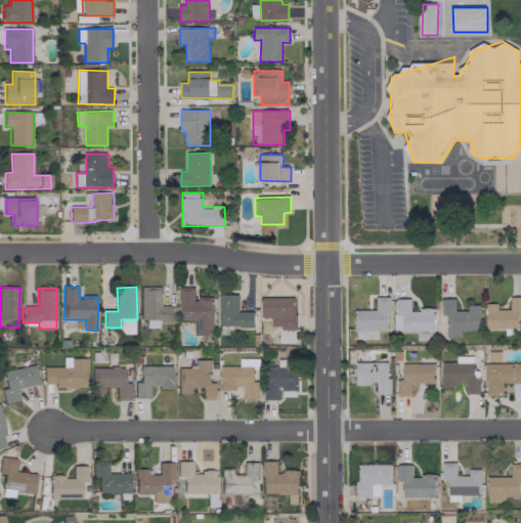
[(175,306),(162,306),(162,288),(142,288),(141,320),(147,320),(147,328),(160,328),(160,322),(174,322),(175,306)]
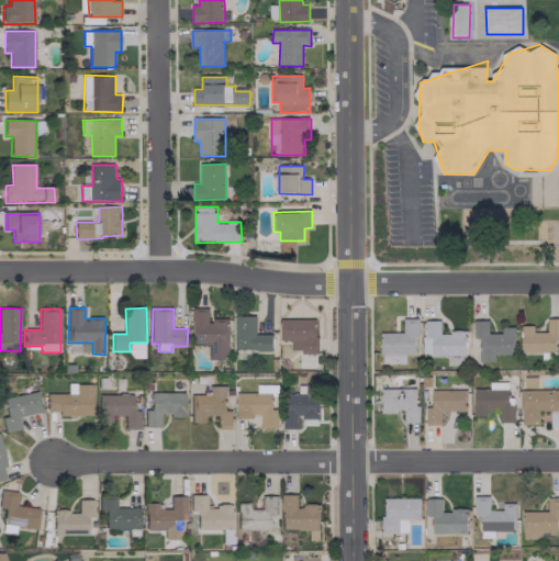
[(230,320),(211,320),(211,309),(194,309),(194,345),(211,344),(211,360),(231,360),(230,320)]
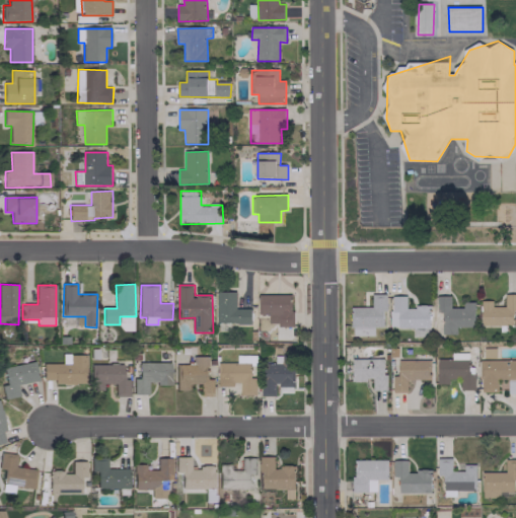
[(219,324),(253,323),(253,309),(238,309),(237,292),(218,292),(219,324)]
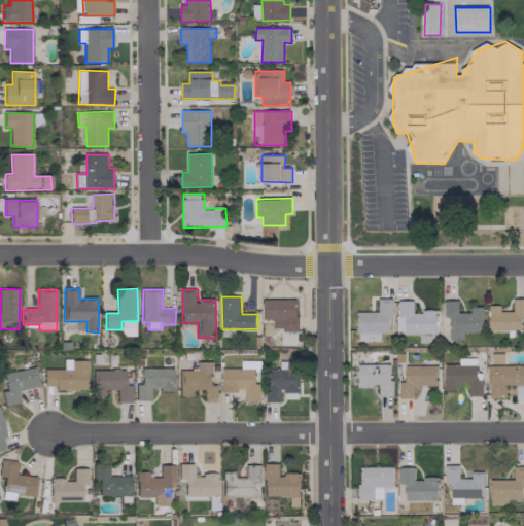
[(358,313),(359,342),(382,341),(382,332),(391,332),(391,316),(394,316),(394,299),(380,300),(380,312),(358,313)]
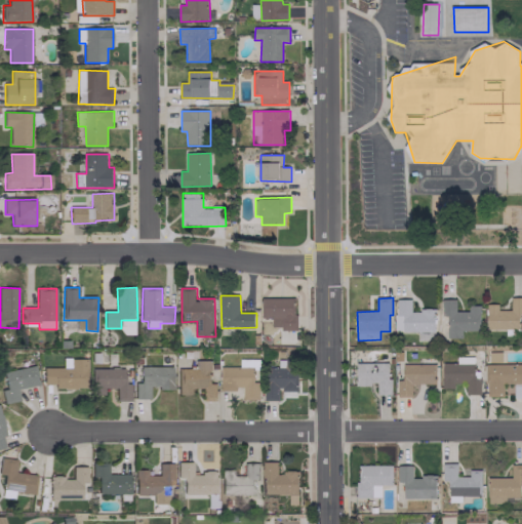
[(488,330),(521,330),(521,315),(521,297),(513,298),(512,311),(500,311),(500,305),(489,305),(488,330)]
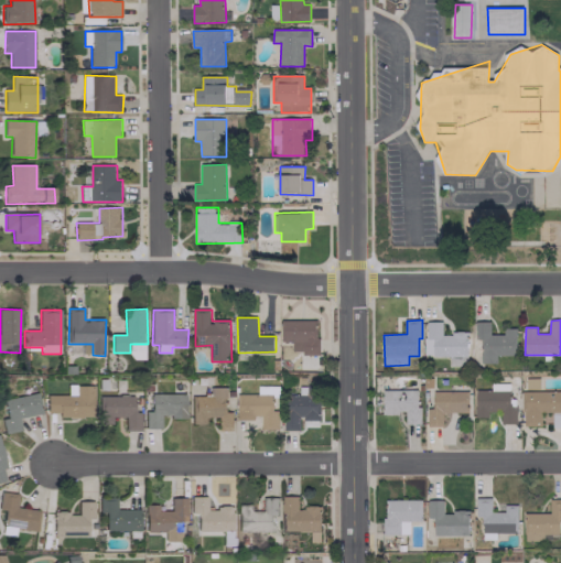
[(321,355),(320,321),(282,322),(283,343),(294,343),(294,352),(303,352),(303,356),(321,355)]
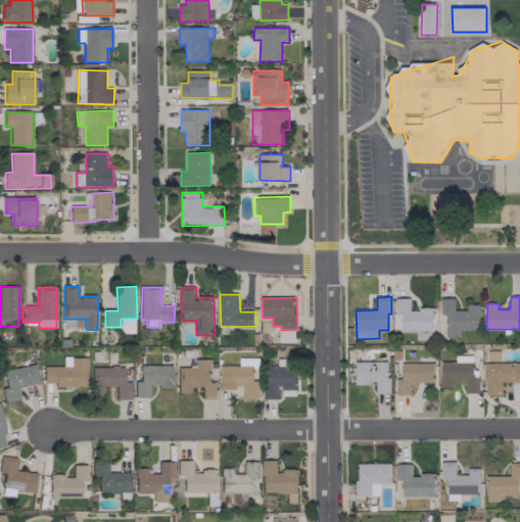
[(434,310),(412,310),(412,298),(395,298),(395,333),(434,333),(434,310)]
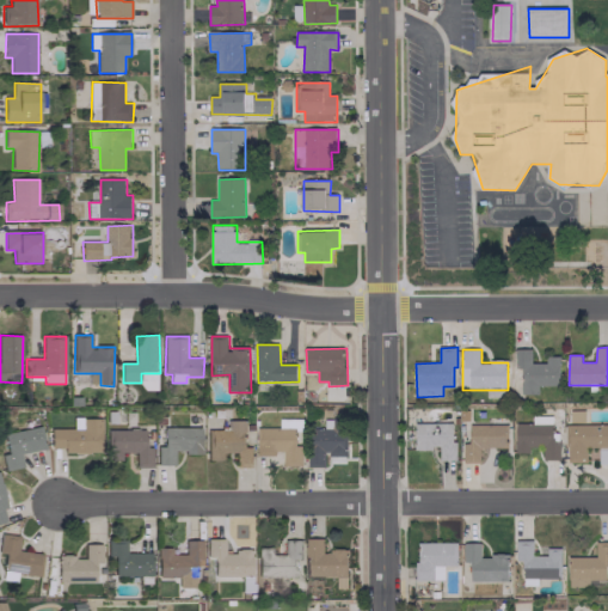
[(562,356),(547,356),(547,364),(533,364),(534,350),(519,349),(517,368),(523,368),(523,395),(541,395),(541,386),(562,386),(562,356)]
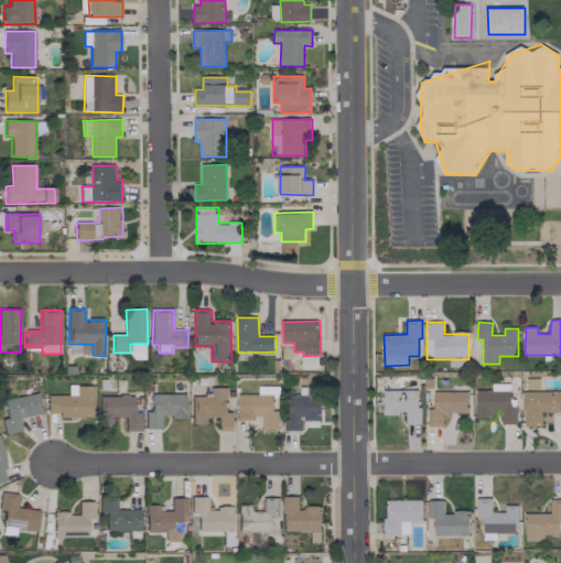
[(95,386),(69,386),(69,396),(49,396),(49,413),(60,413),(60,418),(95,419),(95,386)]
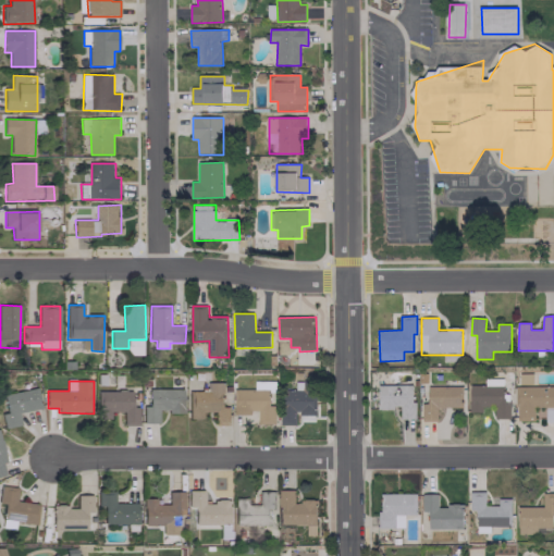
[(278,382),(257,382),(257,391),(278,391),(278,382)]
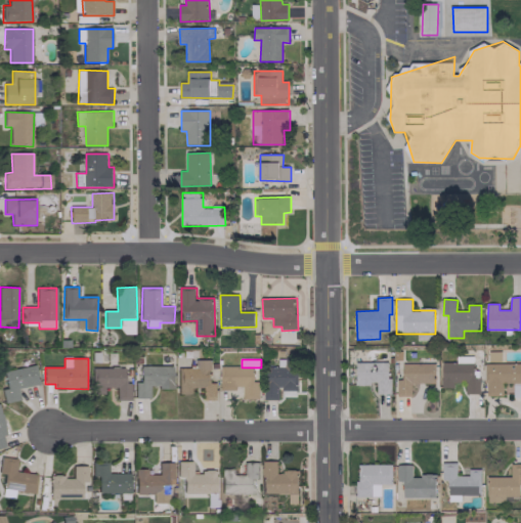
[(280,400),(280,391),(298,391),(298,359),(279,359),(279,368),(267,368),(267,400),(280,400)]
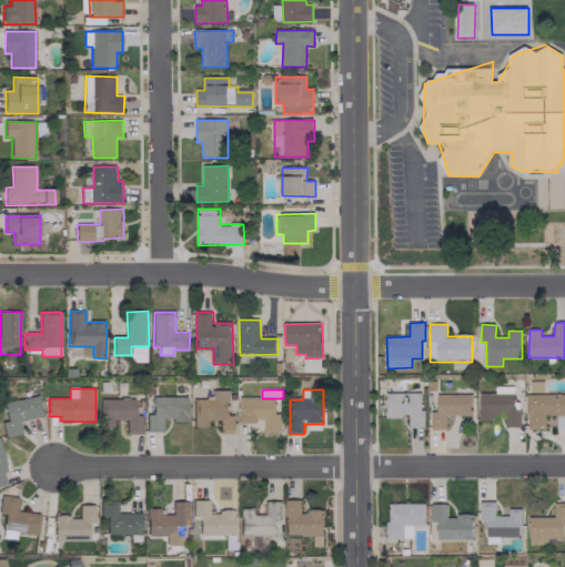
[(231,391),(213,391),(213,400),(194,398),(194,427),(208,427),(208,421),(221,421),(221,435),(236,435),(236,415),(230,415),(231,391)]
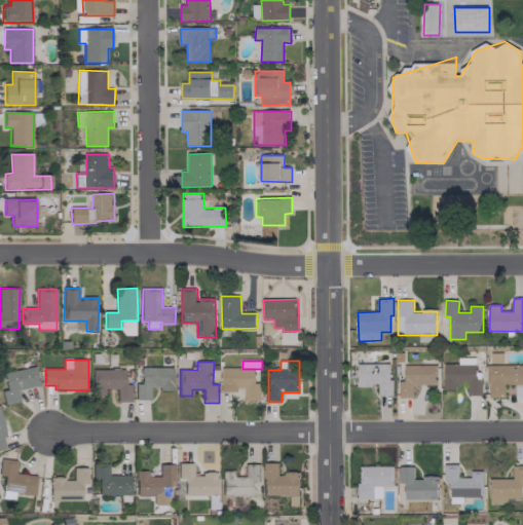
[(391,364),(359,365),(359,386),(380,386),(380,397),(393,396),(391,364)]
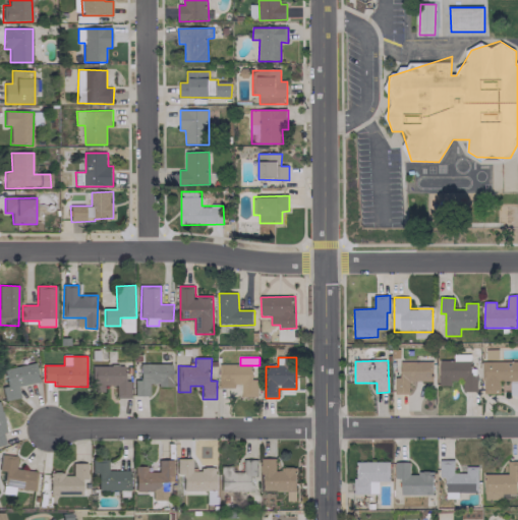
[(434,362),(402,361),(401,378),(396,378),(396,394),(410,395),(410,381),(433,382),(434,362)]
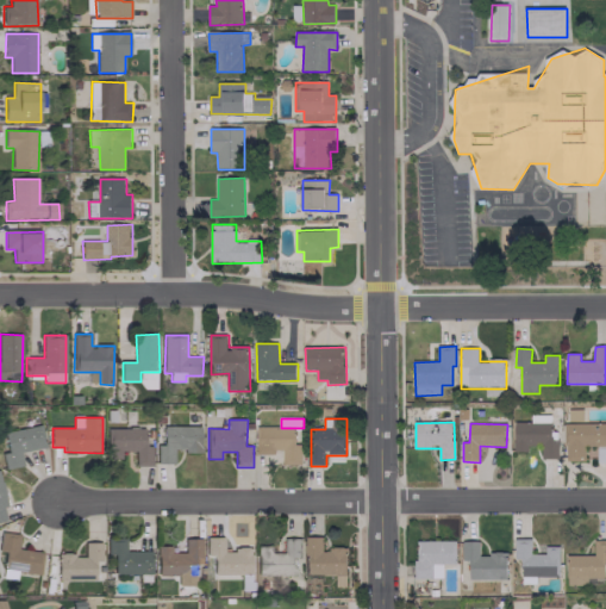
[(516,452),(530,452),(530,446),(542,446),(543,459),(557,459),(557,423),(516,423),(516,452)]
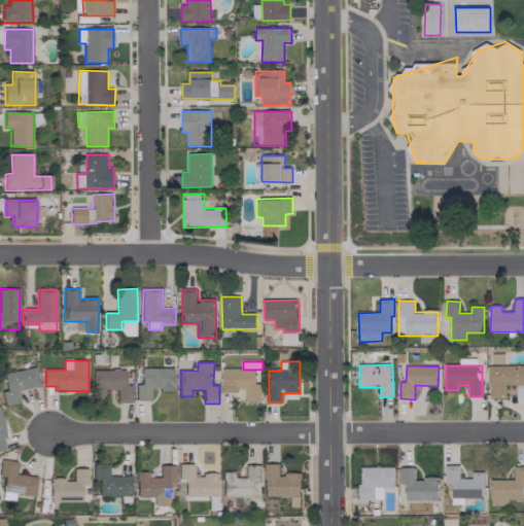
[(523,365),(490,365),(490,398),(508,398),(508,386),(517,386),(517,399),(523,399),(523,365)]
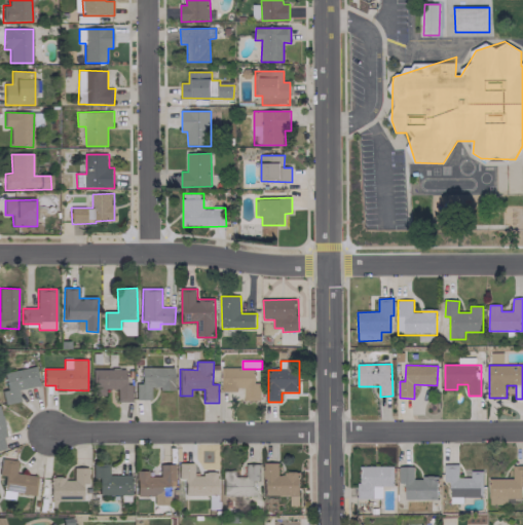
[(5,372),(7,390),(3,390),(4,404),(21,402),(20,389),(40,387),(37,368),(5,372)]
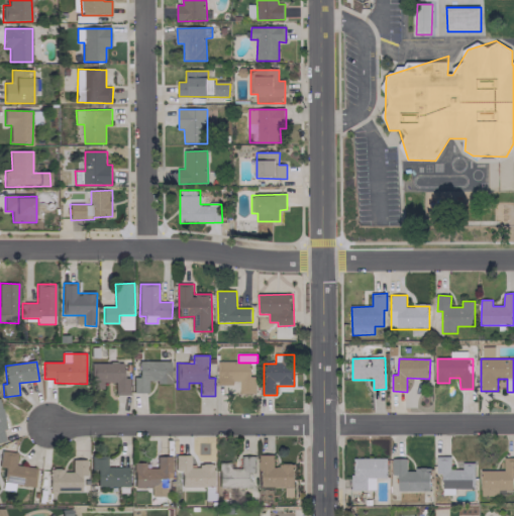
[(172,362),(140,362),(139,378),(134,378),(134,394),(148,394),(148,383),(172,383),(172,362)]
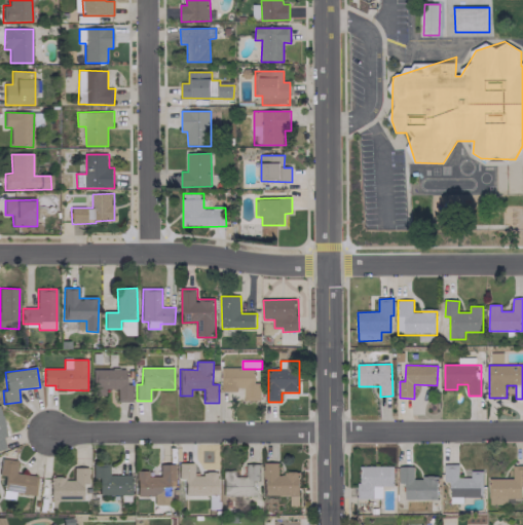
[(245,401),(261,401),(262,383),(256,383),(256,369),(223,368),(223,390),(245,391),(245,401)]
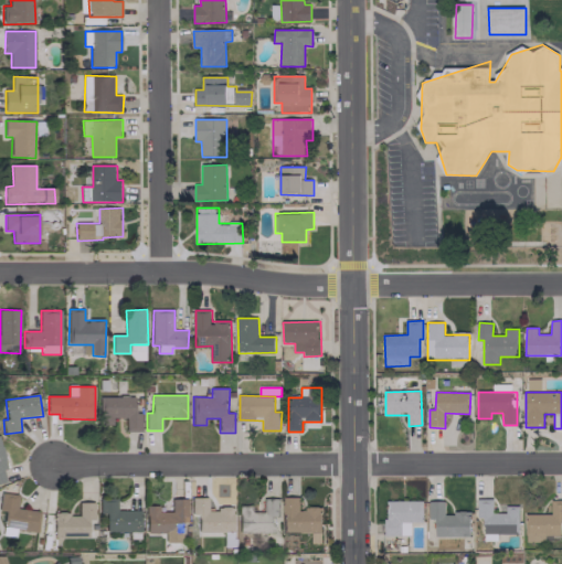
[(101,397),(102,425),(114,425),(114,418),(126,418),(127,433),(142,432),(142,413),(136,414),(136,396),(101,397)]
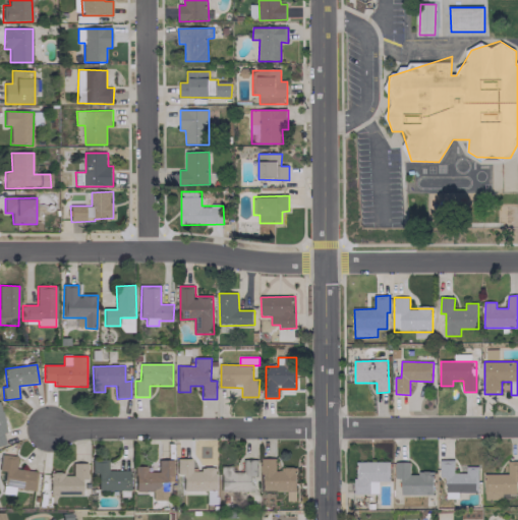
[(16,469),(18,456),(2,455),(0,472),(5,473),(4,486),(36,490),(38,471),(16,469)]
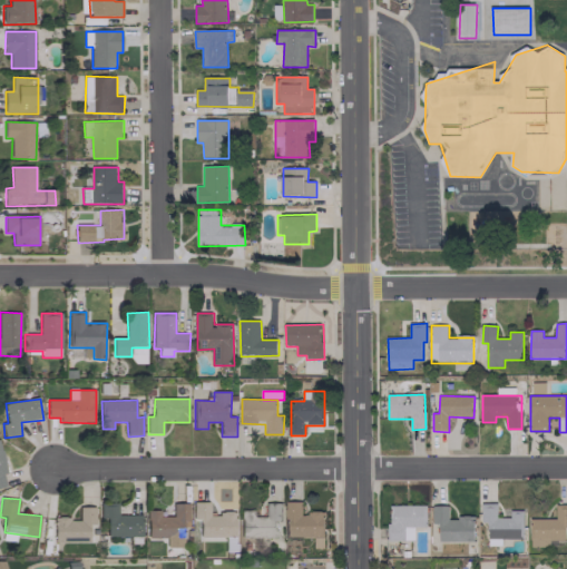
[(211,502),(195,502),(195,520),(202,520),(201,537),(236,538),(236,513),(211,513),(211,502)]
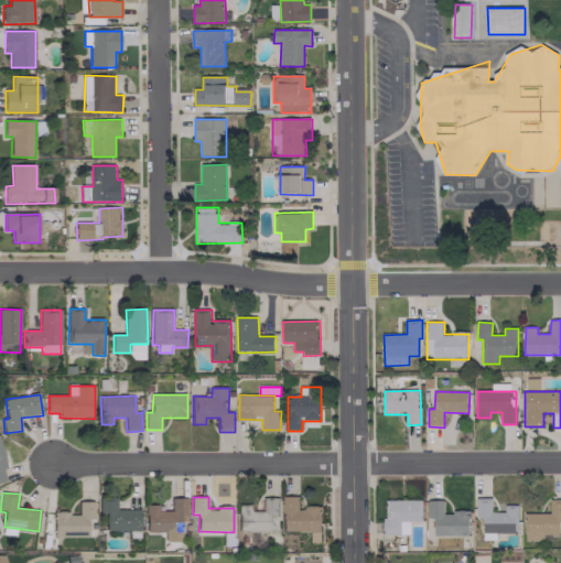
[(284,531),(322,532),(323,508),(300,507),(300,497),(286,497),(284,531)]
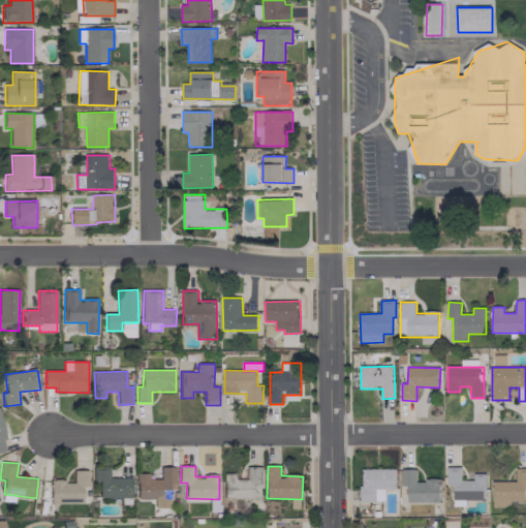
[(97,498),(131,499),(132,471),(123,470),(123,478),(111,478),(111,467),(97,467),(97,498)]
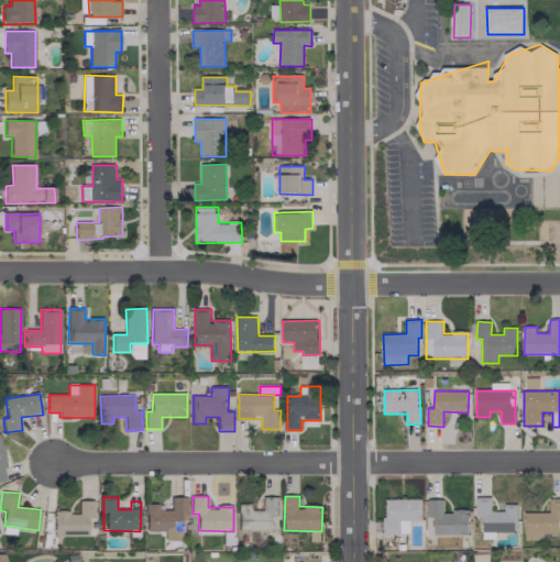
[(146,505),(147,532),(166,531),(166,541),(182,541),(182,521),(188,520),(187,497),(172,497),(173,510),(160,510),(160,504),(146,505)]
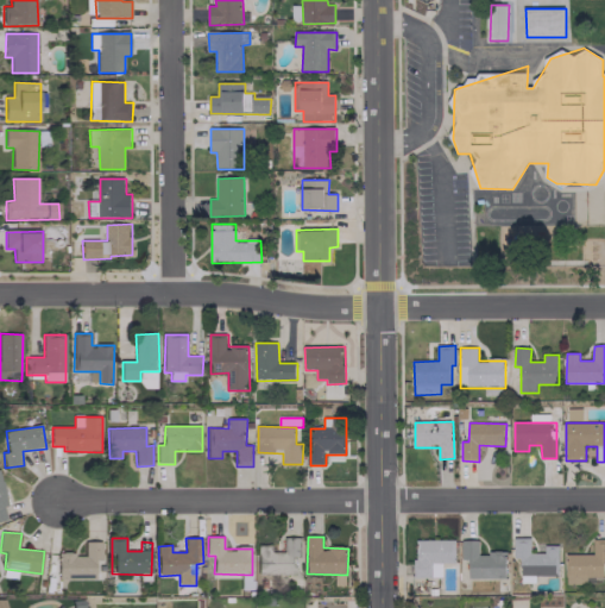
[(258,574),(296,575),(296,557),(302,558),(303,539),(287,538),(287,553),(271,552),(272,546),(259,545),(258,574)]
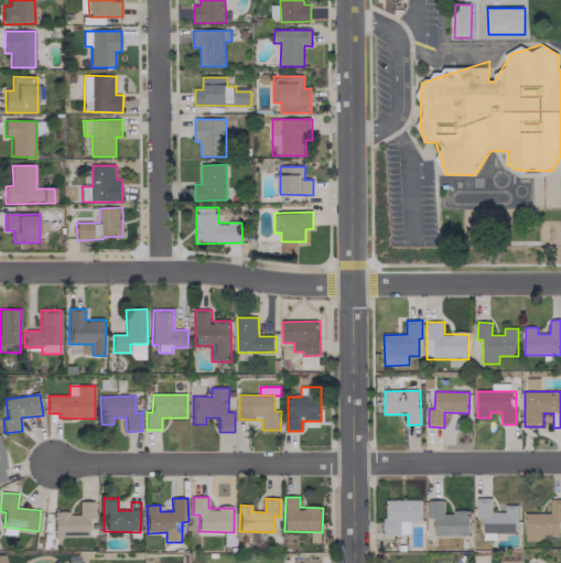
[(519,533),(519,506),(506,506),(506,513),(493,512),(494,499),(478,498),(477,517),(485,517),(484,533),(519,533)]
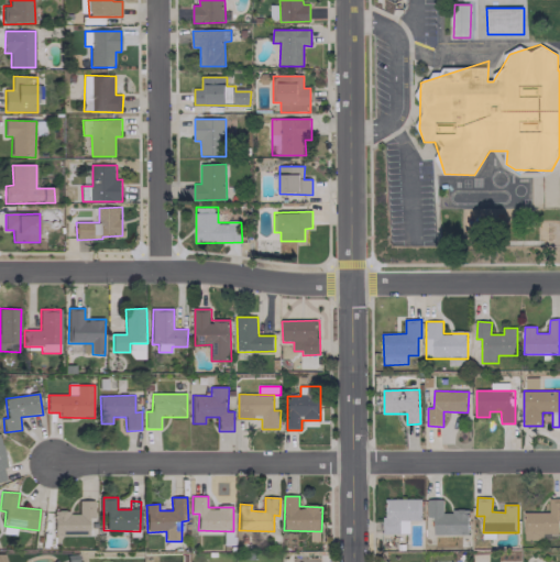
[(559,498),(550,498),(550,514),(525,513),(525,540),(545,540),(545,533),(559,533),(559,498)]
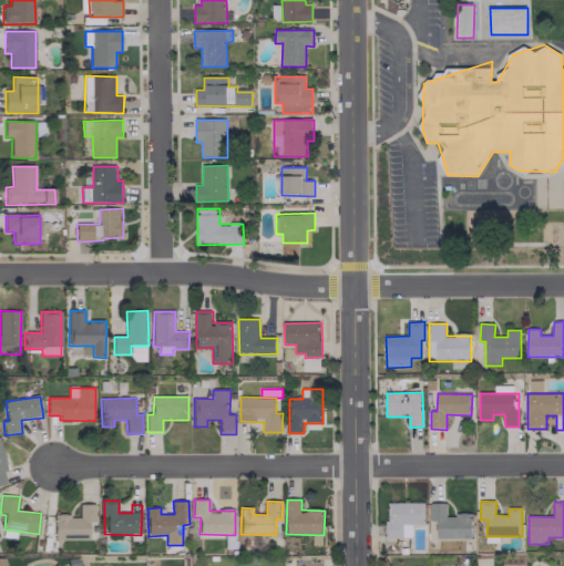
[(426,524),(426,503),(388,504),(388,537),(414,537),(413,525),(426,524)]
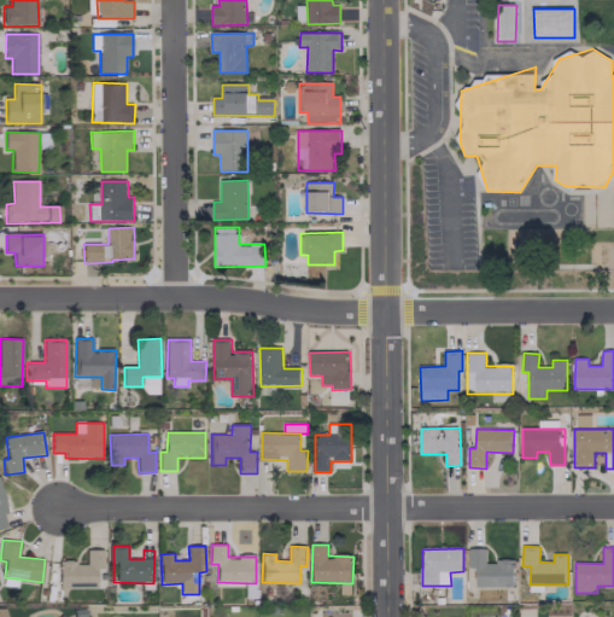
[(478,568),(477,587),(515,588),(515,562),(487,562),(487,549),(471,548),(471,568),(478,568)]
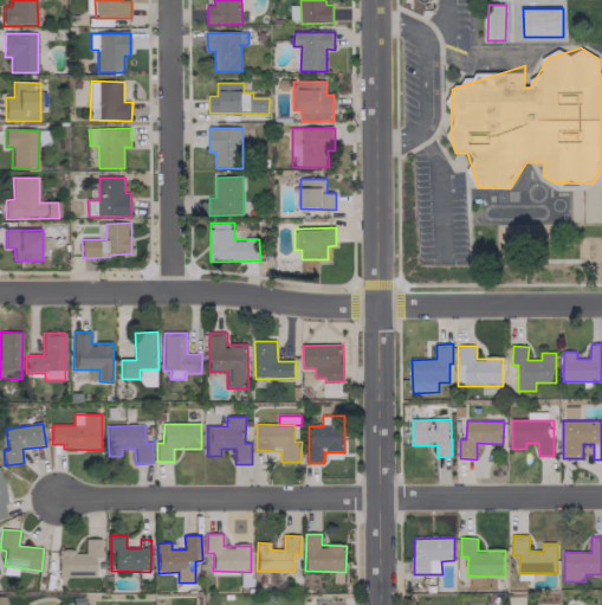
[(59,552),(59,577),(96,578),(96,558),(102,558),(103,540),(85,540),(85,552),(59,552)]
